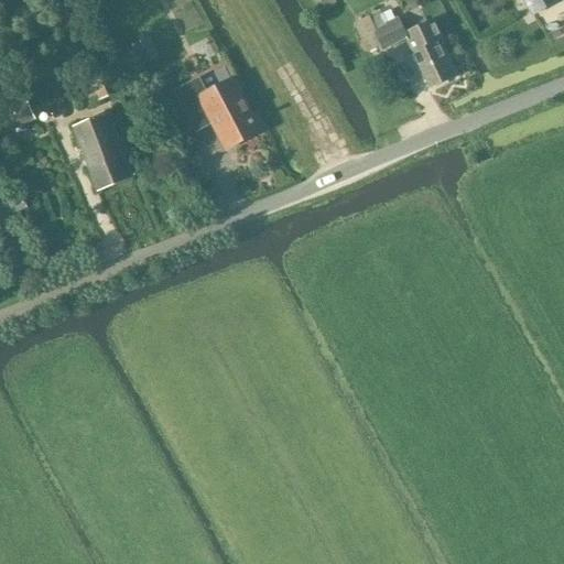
[(337,3),(334,0),(320,0),(326,10),(337,3)]
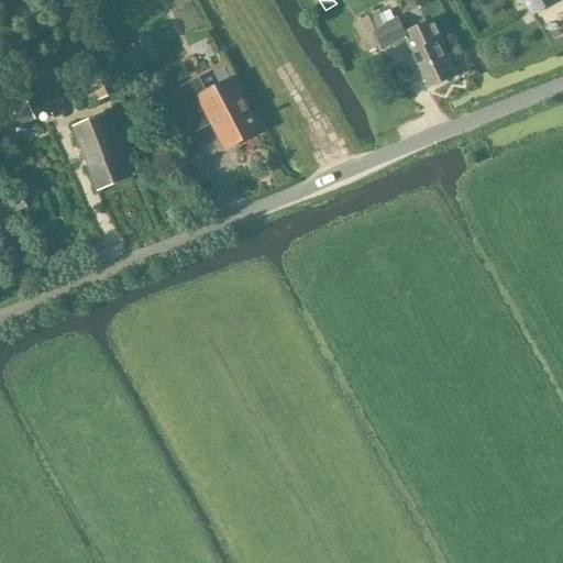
[(521,0),(531,17),(559,0),(558,0),(521,0)]
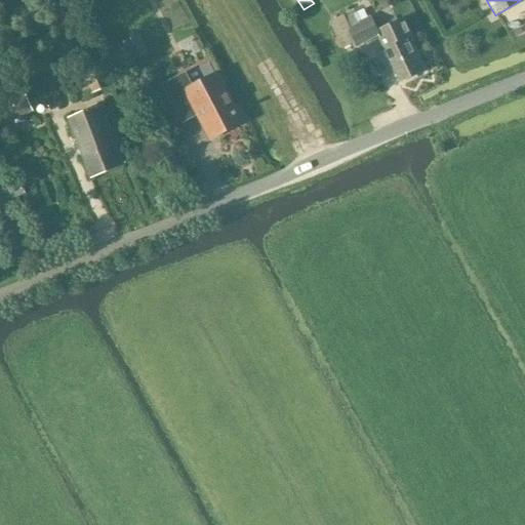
[(380,36),(370,16),(350,28),(344,16),(329,24),(344,49),(355,43),(357,48),(380,36)]
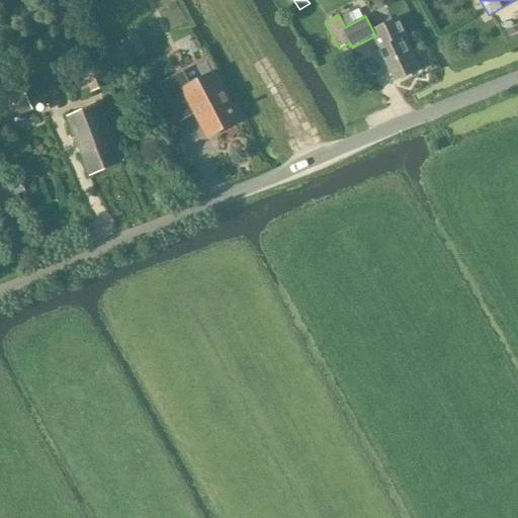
[(374,36),(387,66),(394,80),(418,71),(401,36),(406,34),(400,18),(376,27),(379,34),(374,36)]
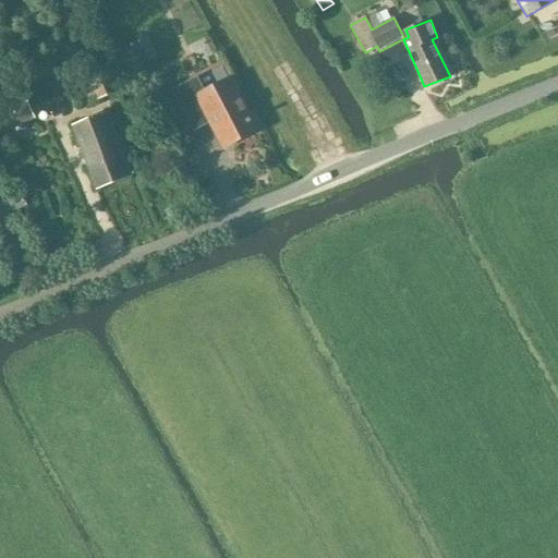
[(87,74),(97,101),(118,95),(108,68),(87,74)]
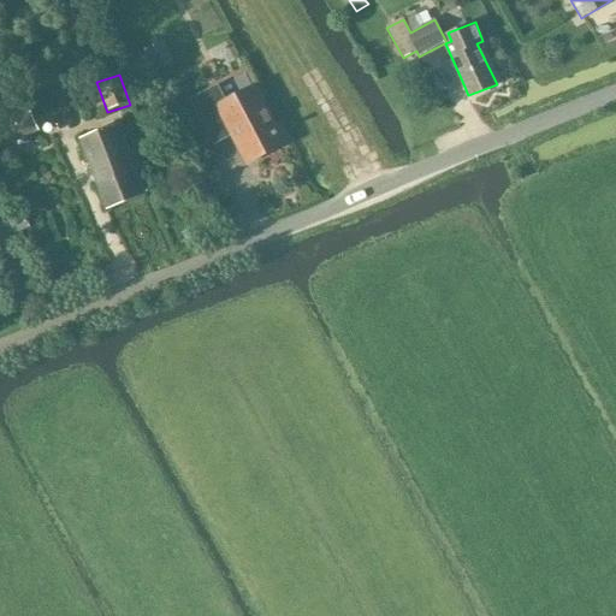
[(194,102),(213,140),(231,130),(246,158),(253,154),(256,160),(283,146),(256,95),(238,104),(236,99),(221,106),(213,92),(194,102)]
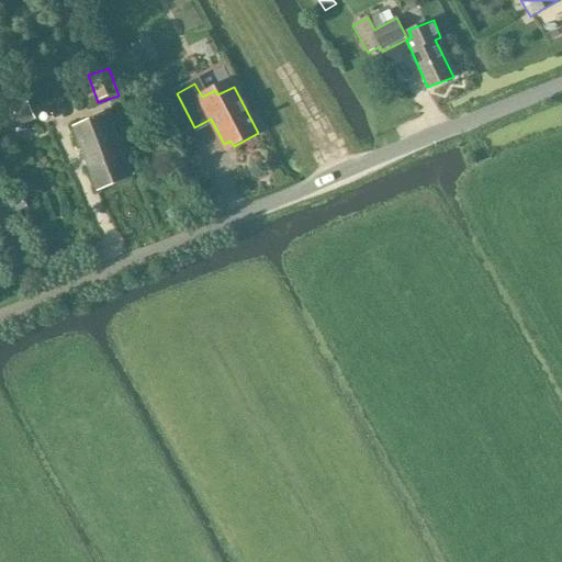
[(0,133),(1,135),(35,120),(26,100),(0,111),(0,133)]
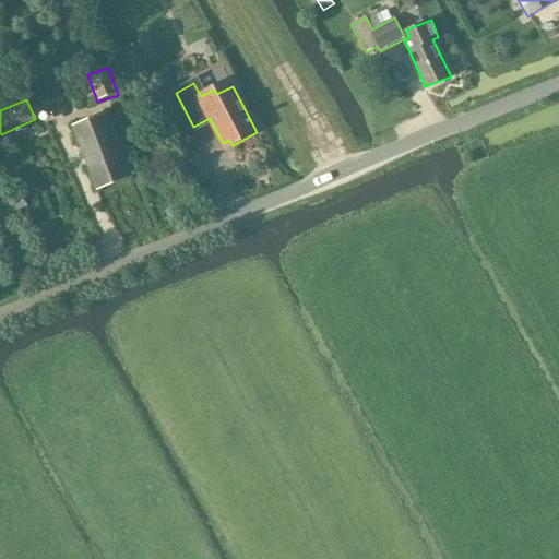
[(97,190),(131,177),(107,115),(73,128),(97,190)]
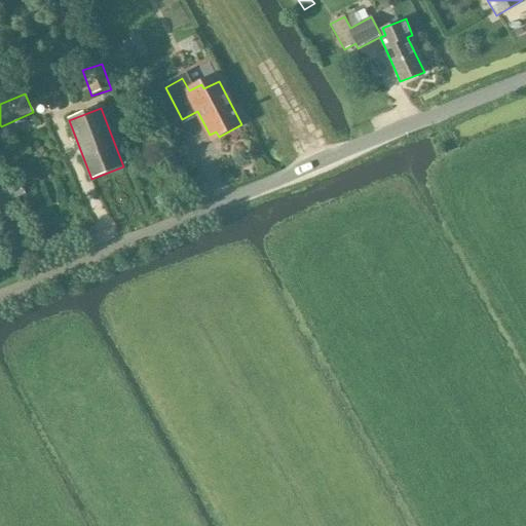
[(11,185),(7,187),(14,199),(17,198),(26,194),(19,182),(11,185)]
